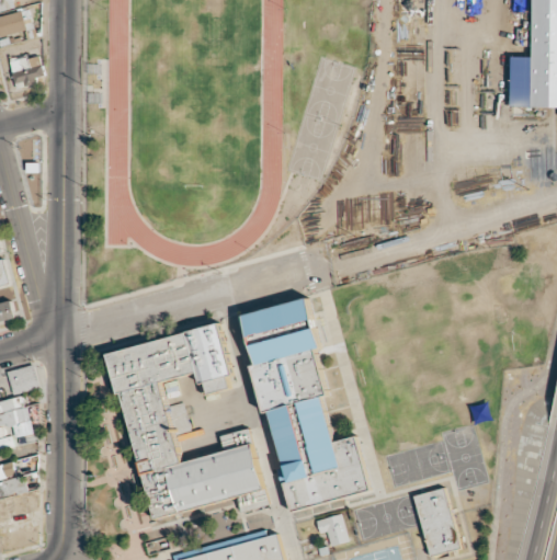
[(0,11),(11,9),(8,0),(0,0),(0,11)]
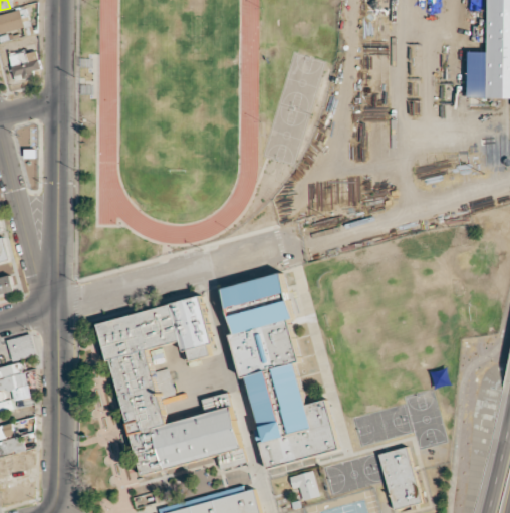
[(504,39),(503,0),(484,0),(485,39),(504,39)]
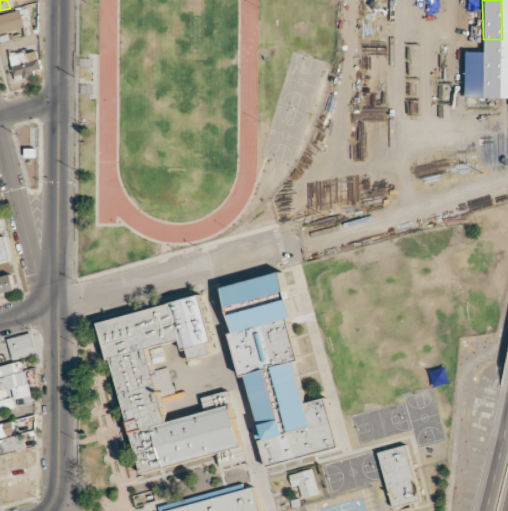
[(0,33),(21,30),(18,12),(0,14),(0,33)]
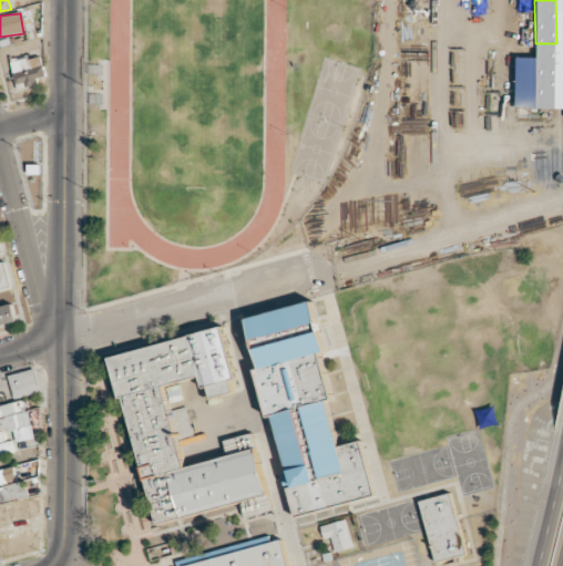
[(0,326),(14,322),(9,302),(0,305),(0,326)]
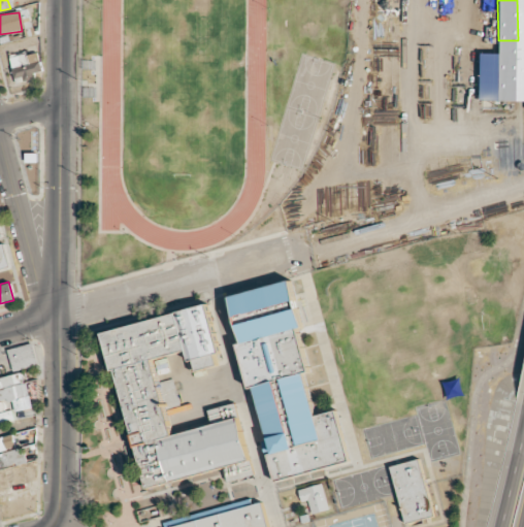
[(348,464),(335,412),(312,417),(302,373),(306,372),(296,328),(300,327),(290,282),(227,296),(238,344),(239,344),(262,441),(261,442),(270,482),(348,464)]
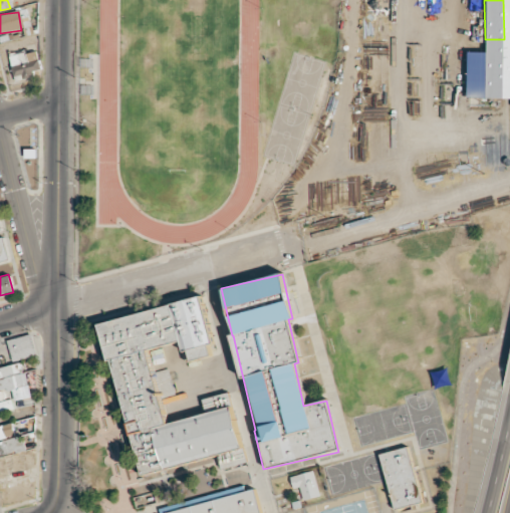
[(96,324),(140,476),(242,447),(226,391),(199,399),(203,413),(167,424),(159,398),(169,395),(155,346),(175,341),(181,361),(210,353),(193,297),(96,324)]
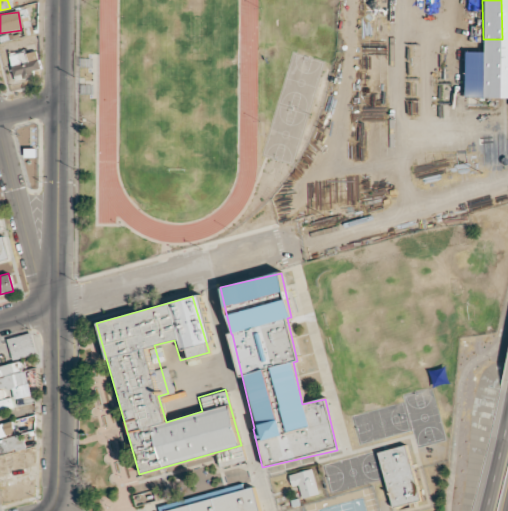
[(3,339),(9,361),(32,354),(26,333),(3,339)]
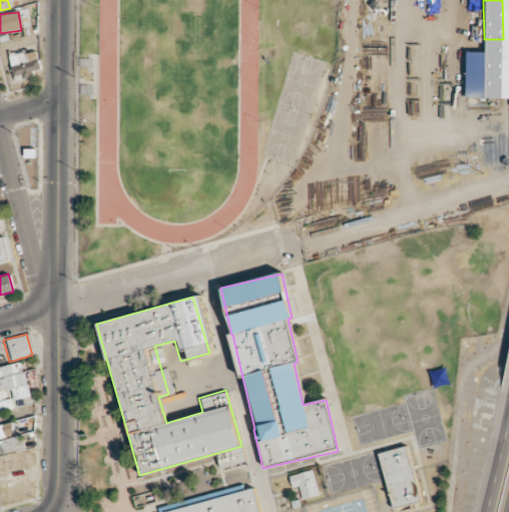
[(0,390),(8,388),(11,400),(27,396),(19,362),(0,366),(0,390)]
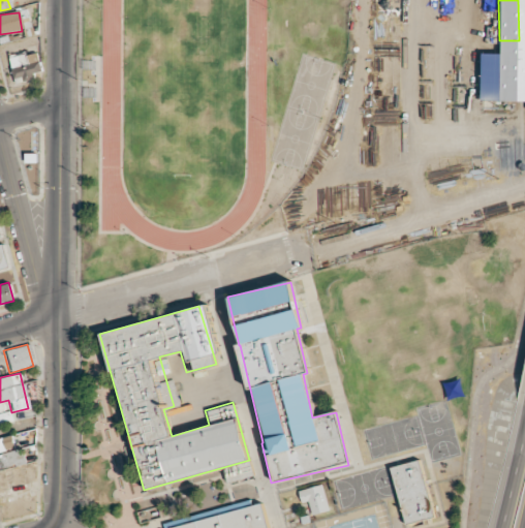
[(0,425),(10,423),(7,411),(0,413),(0,425)]
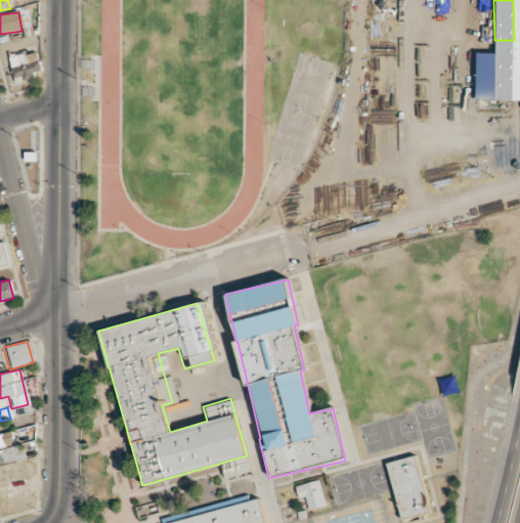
[(0,465),(23,460),(18,443),(12,445),(9,432),(0,434),(0,465)]
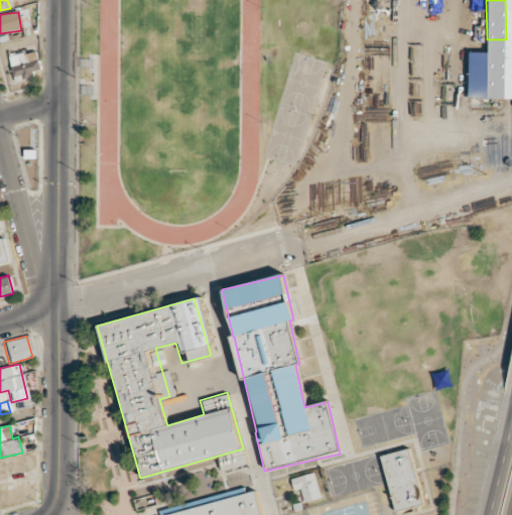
[(290,492),(297,490),(300,503),(317,499),(311,474),(287,480),(290,492)]
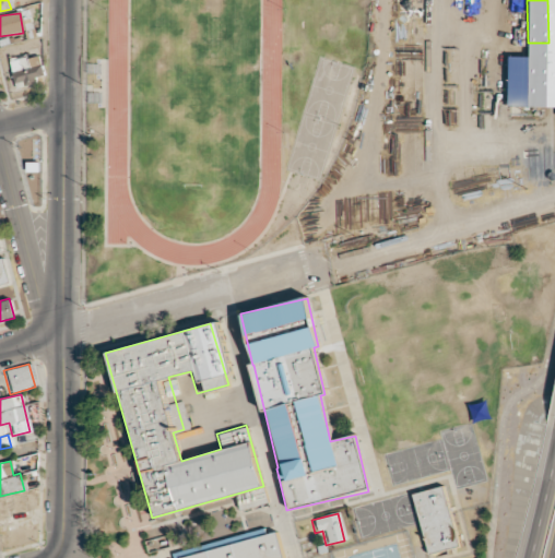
[(169,553),(170,557),(281,557),(275,533),(252,538),(251,534),(169,553)]
